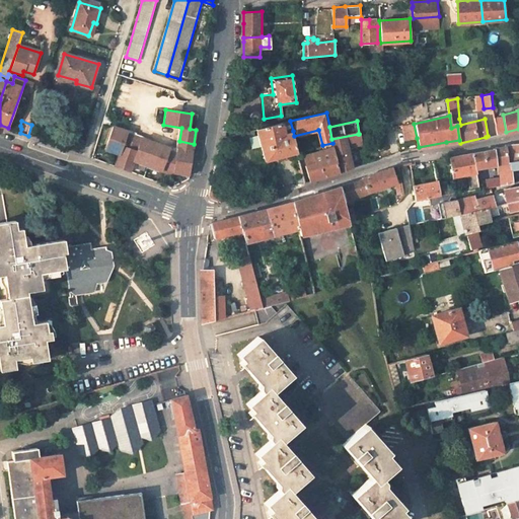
[(298,153),(294,136),(293,131),(285,133),(283,123),(256,130),(265,161),(298,153)]
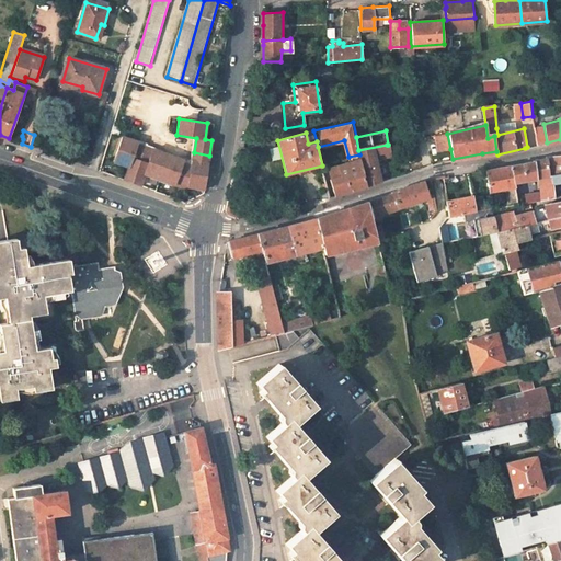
[(434,136),(437,152),(450,149),(447,134),(434,136)]
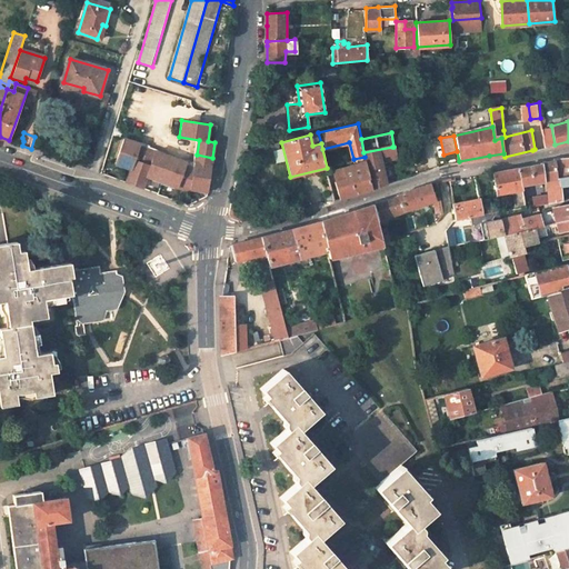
[(127,182),(135,185),(149,147),(133,141),(133,142),(125,140),(116,165),(125,168),(125,169),(131,171),(127,182)]
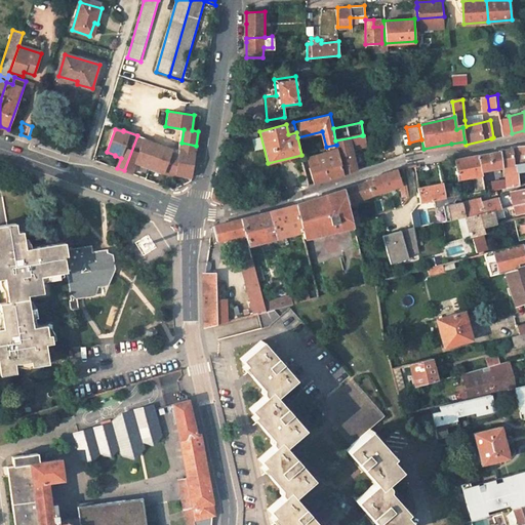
[(138,135),(137,135),(124,170),(124,171),(142,177),(145,167),(150,168),(158,145),(152,142),(152,143),(138,138),(138,135)]
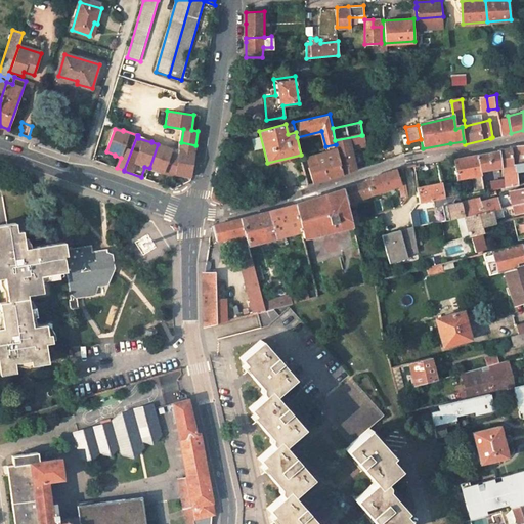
[(364,146),(361,135),(335,140),(336,144),(338,150),(343,174),(348,172),(357,169),(353,148),(364,146)]
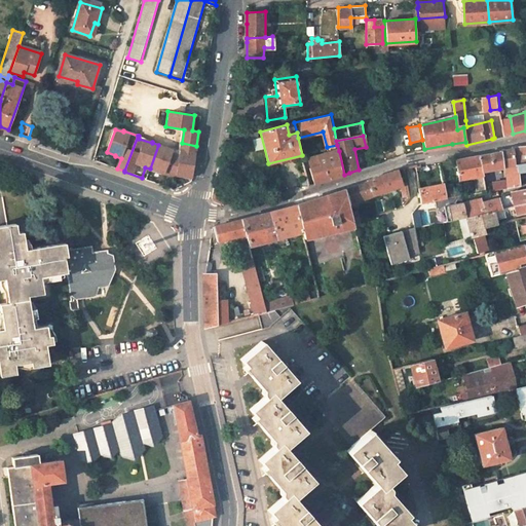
[(177,176),(176,178),(191,180),(196,146),(182,143),(180,155),(177,176)]
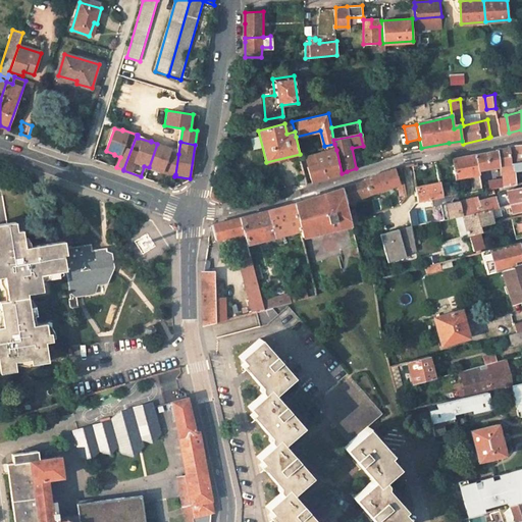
[(173,150),(157,144),(149,167),(169,174),(174,176),(175,174),(178,154),(172,152),(173,150)]
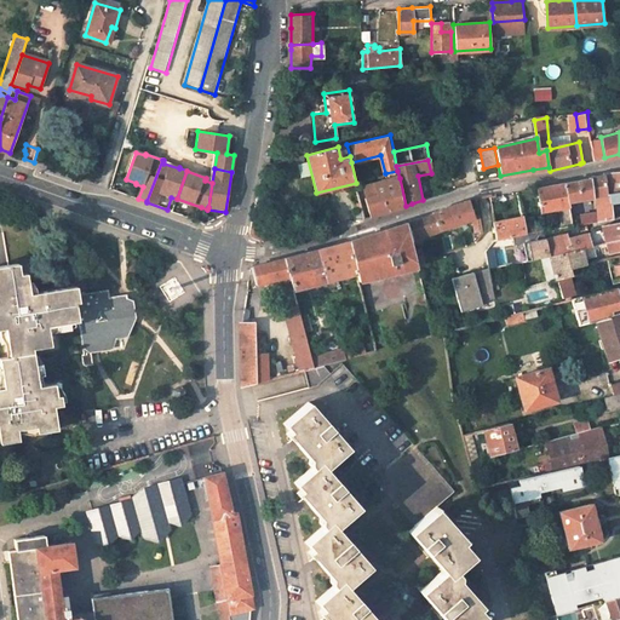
[(619,172),(604,173),(604,174),(610,219),(619,217),(619,222),(603,227),(606,244),(619,240),(619,172)]
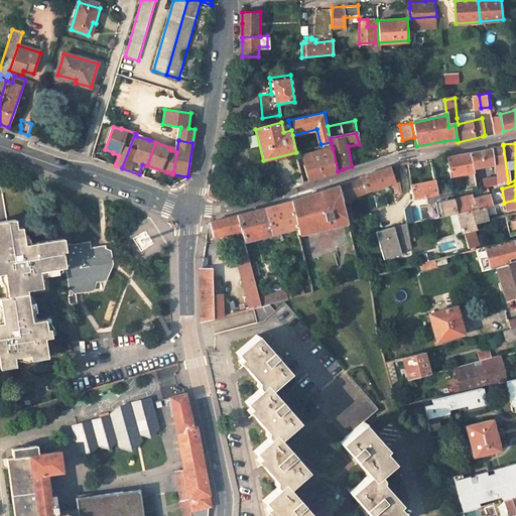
[(481,150),(470,152),(472,167),(495,163),(497,176),(474,180),(475,189),(497,185),(497,184),(508,182),(503,145),(496,146),(491,147),(490,148),(481,150)]
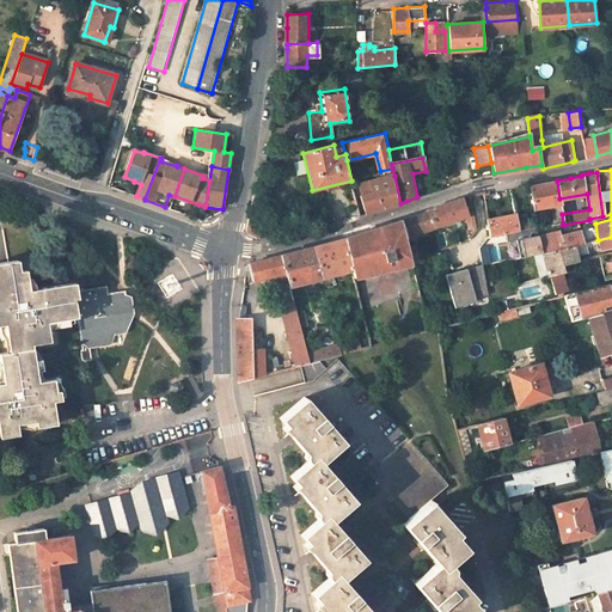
[(395,176),(360,184),(363,196),(361,197),(366,214),(383,208),(391,206),(401,203),(395,176)]
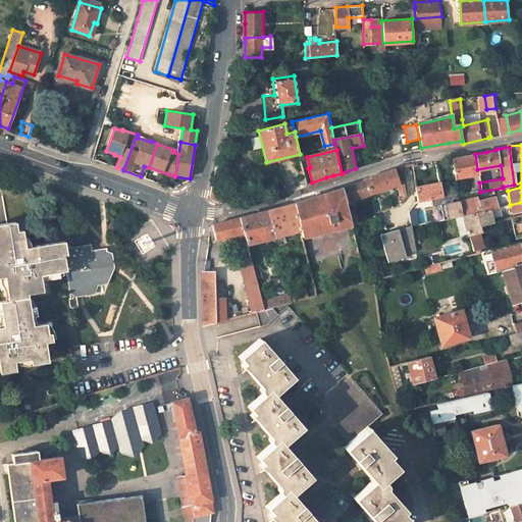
[(480,192),(479,183),(477,169),(475,154),(452,158),(456,177),(468,175),(472,193),(480,192)]
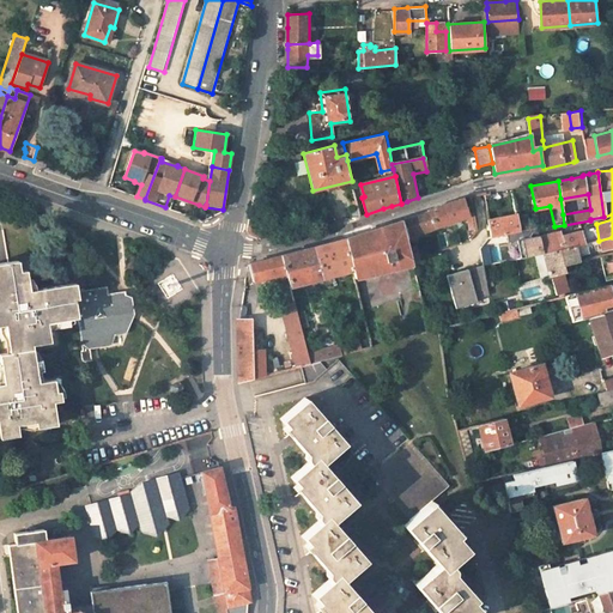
[(428,210),(428,212),(432,228),(466,216),(469,240),(477,238),(469,196),(445,204),(428,210)]
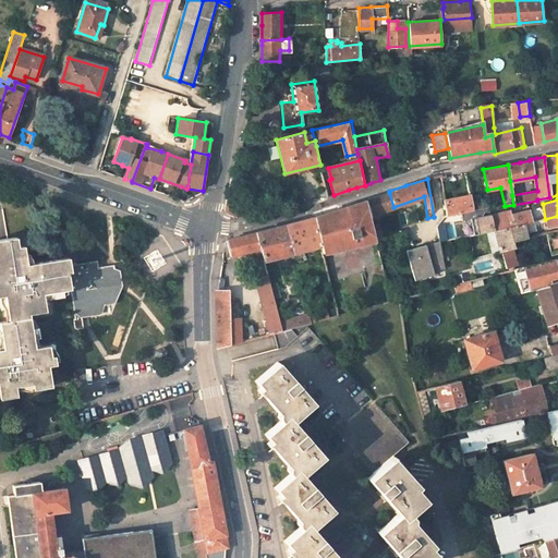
[(375,198),(366,202),(370,216),(393,207),(389,193),(375,198)]
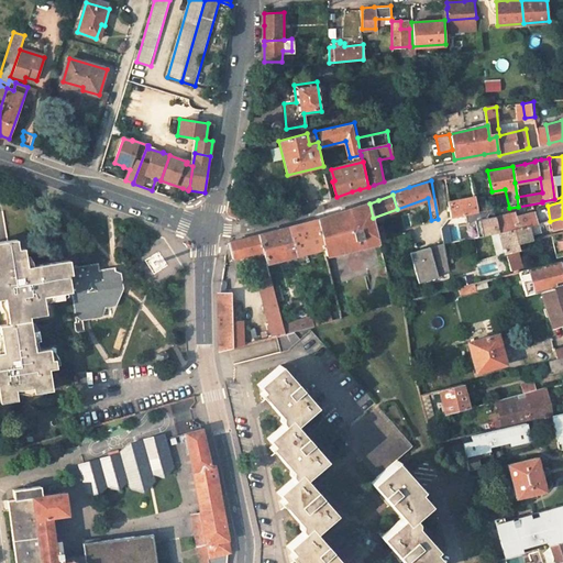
[(450,218),(464,216),(476,213),(474,200),(474,197),(446,201),(450,218)]
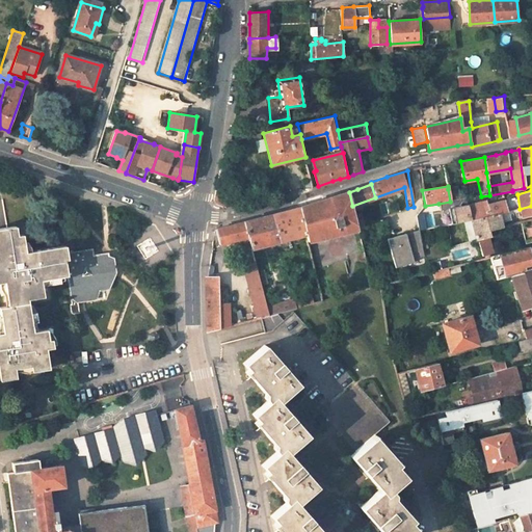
[(458,201),(456,188),(448,189),(450,202),(458,201)]
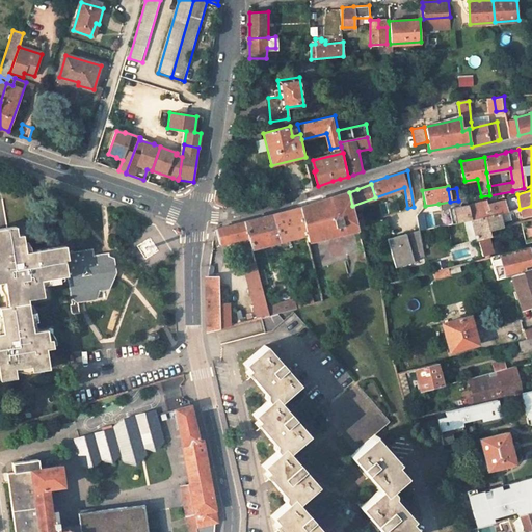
[(228,191),(217,189),(215,198),(217,203),(224,206),(228,191)]
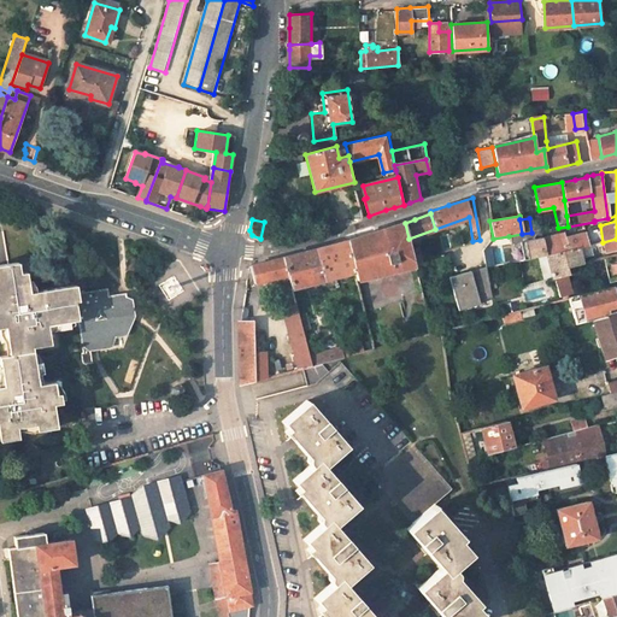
[(409,239),(405,223),(371,234),(347,241),(354,271),(357,278),(413,263),(411,250),(409,239)]
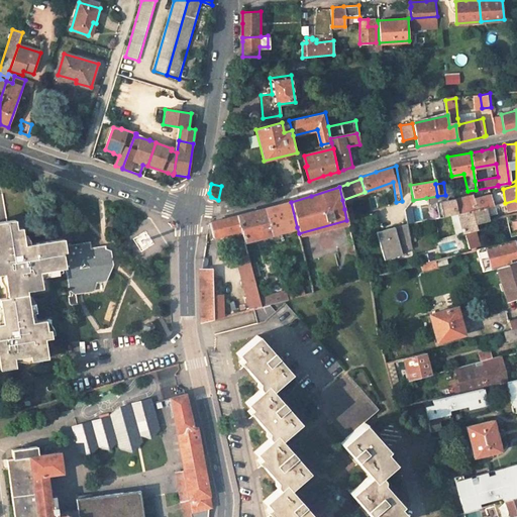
[(437,217),(455,214),(452,194),(445,195),(437,196),(426,198),(427,205),(434,203),(437,217)]
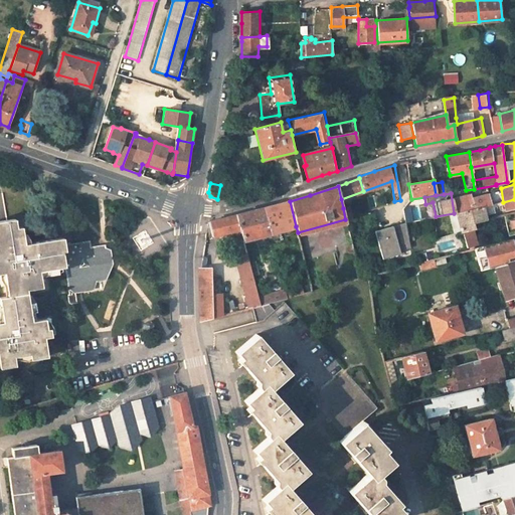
[(469,195),(452,199),(454,213),(455,213),(470,210),(491,205),(488,194),(469,199),(469,195)]
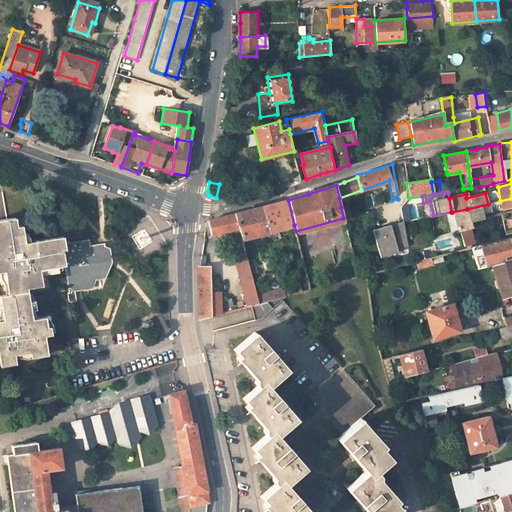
[(511,207),(511,198),(500,201),(502,210),(511,207)]
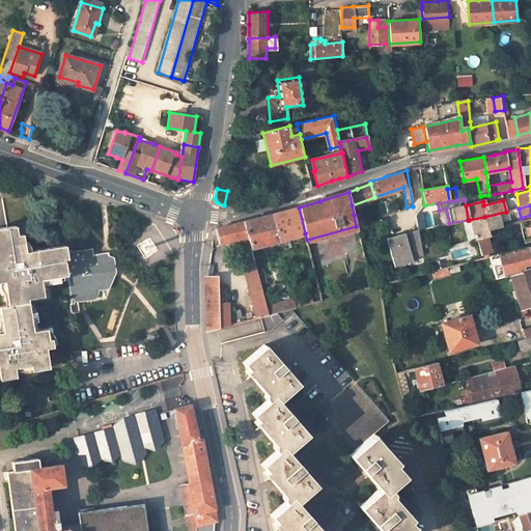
[(284,211),(271,214),(278,241),(305,233),(299,207),(284,211)]
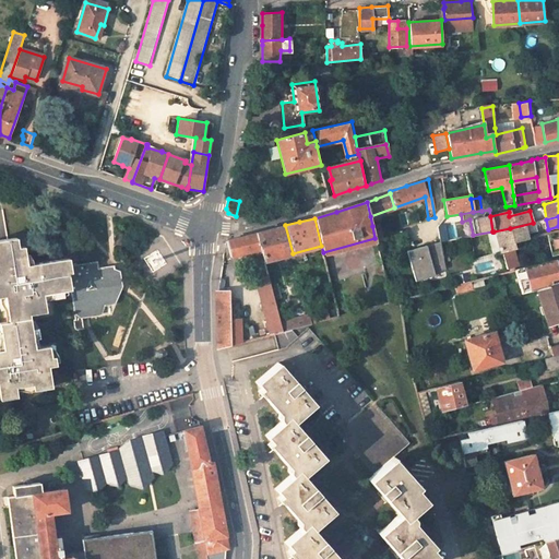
[(510,228),(494,232),(499,252),(501,252),(512,249),(514,249),(512,242),(526,239),(525,236),(536,233),(534,223),(533,223),(510,228)]
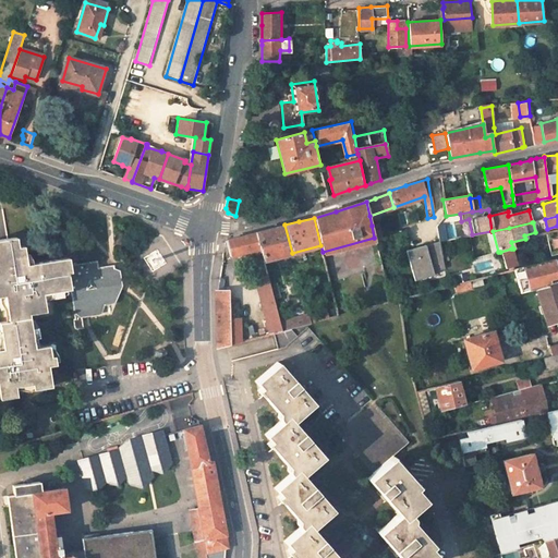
[(269,229),(257,232),(264,261),(292,253),(284,225),(269,229)]
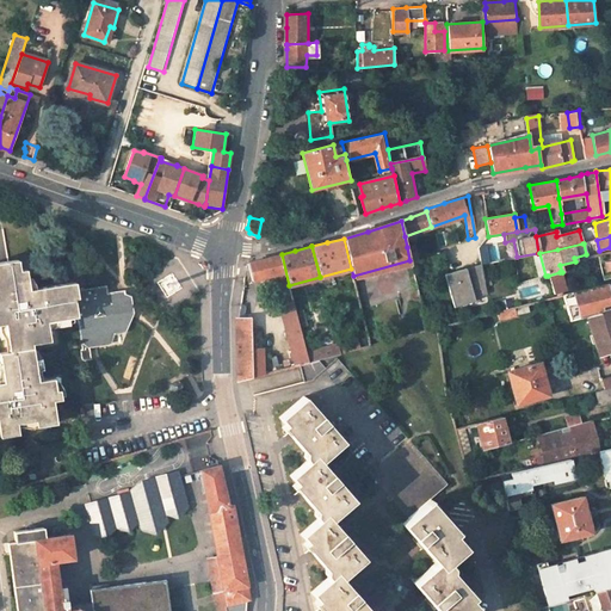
[(418,260),(415,246),(407,247),(409,260),(411,261),(418,260)]
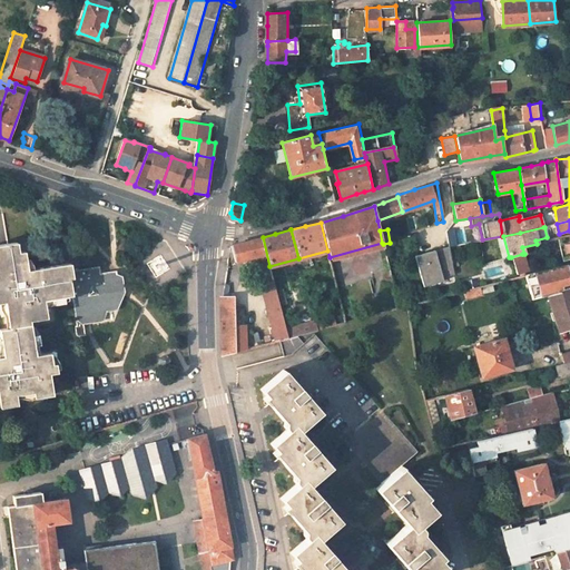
[(498,237),(502,259),(509,257),(503,236),(502,236),(498,237)]
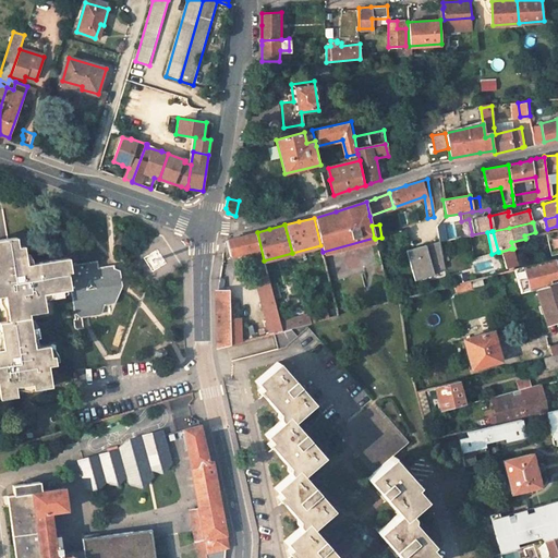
[(279,322),(264,261),(257,232),(232,238),(226,240),(230,256),(252,251),(257,275),(255,280),(268,334),(274,332),(281,330),(279,322)]
